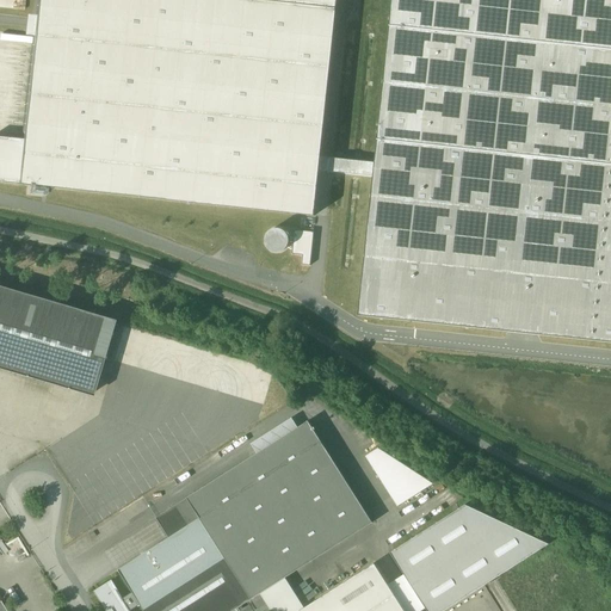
[(18,184),(314,215),(320,156),(337,0),(37,0),(23,140),(18,184)]
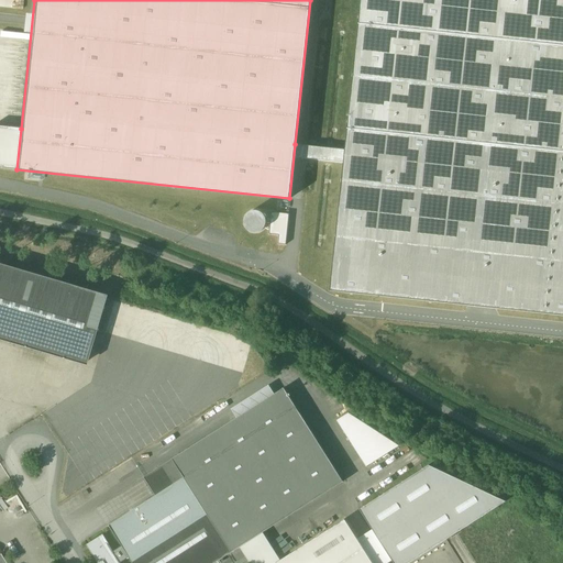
[(562,0),(361,0),(345,150),(343,164),(330,290),(562,315),(562,0)]
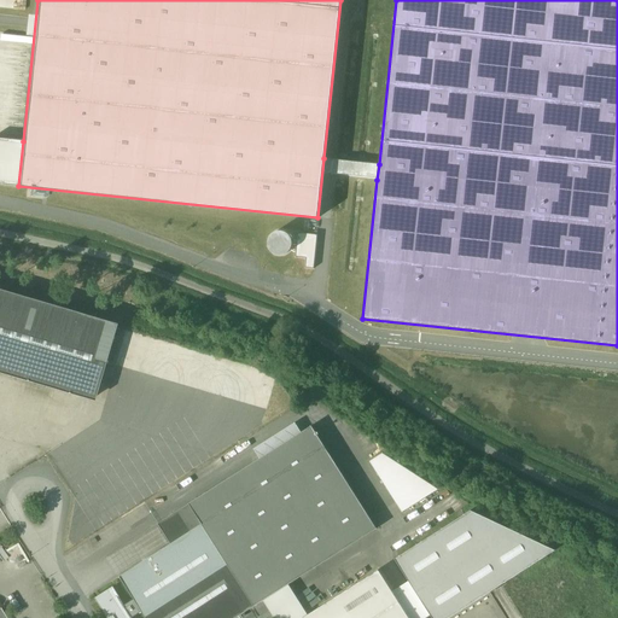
[(0,184),(18,186),(23,141),(0,139),(0,184)]
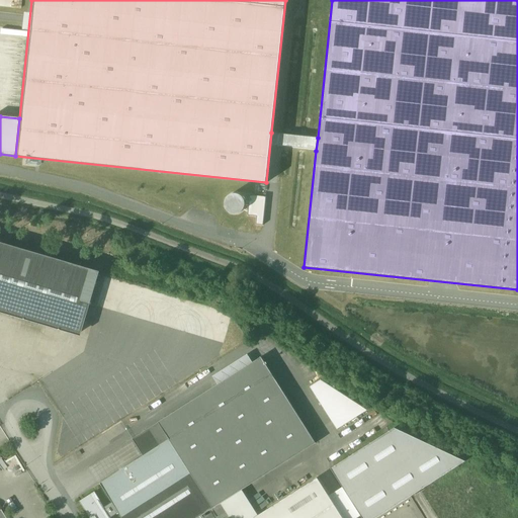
[(270,146),(316,151),(318,138),(271,133),(270,146)]
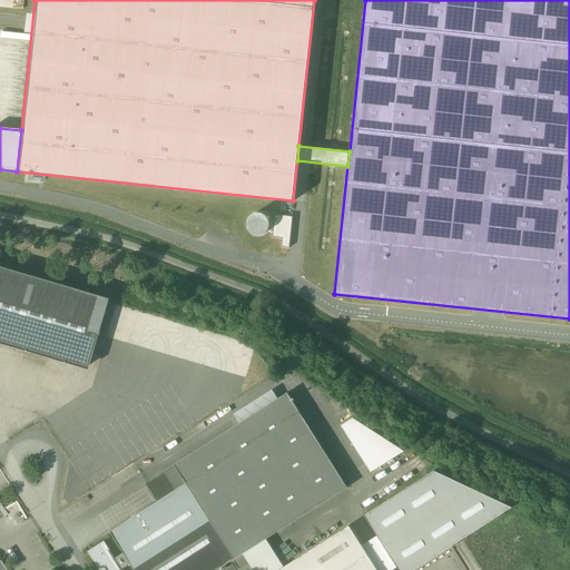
[(282,245),(288,246),(293,216),(275,214),(273,236),(283,237),(282,245)]
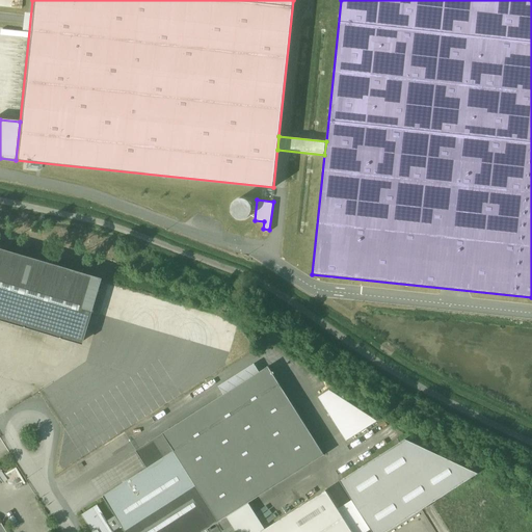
[(0,319),(21,325),(20,327),(32,331),(33,329),(45,333),(44,335),(56,338),(56,336),(81,343),(89,313),(97,289),(99,282),(86,278),(87,276),(75,272),(75,274),(62,271),(63,269),(51,266),(51,268),(38,264),(40,262),(27,259),(27,261),(3,254),(3,251),(0,250),(0,319)]
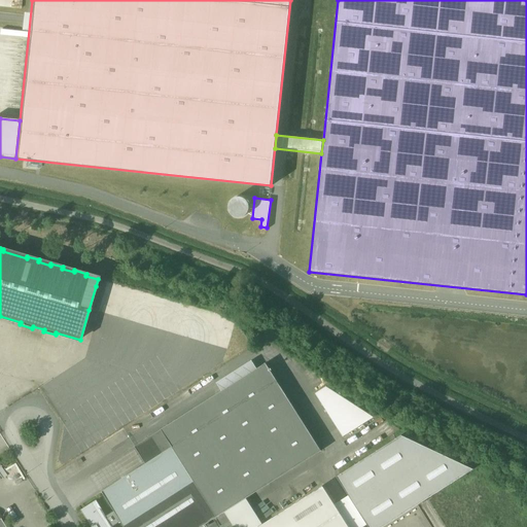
[(102,287),(96,286),(89,310),(95,311),(102,287)]
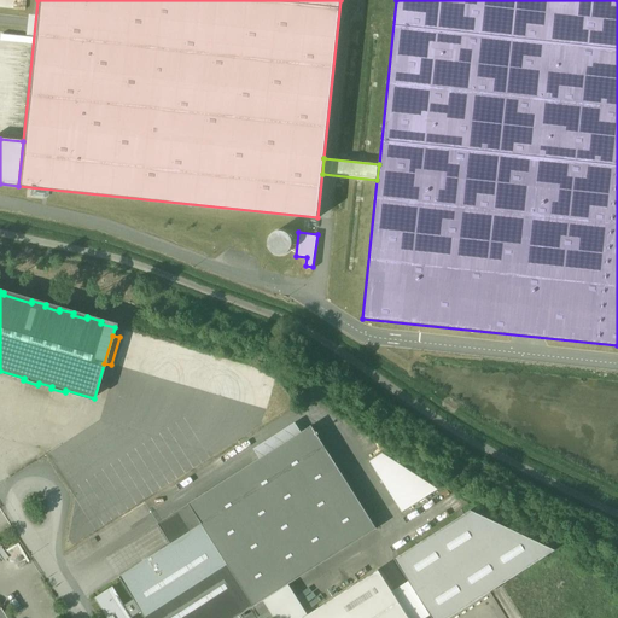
[(69,528),(74,544),(231,443),(222,445),(221,443),(229,441),(226,435),(226,438),(216,441),(213,426),(216,424),(215,415),(204,400),(200,389),(191,391),(191,389),(185,392),(180,386),(188,380),(155,390),(150,377),(144,380),(146,386),(92,421),(97,441),(104,452),(88,461),(98,491),(79,503),(87,516),(69,528)]
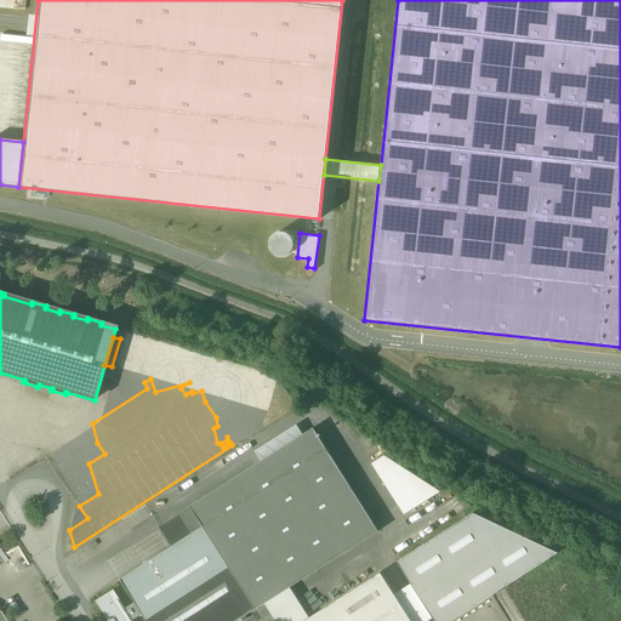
[(255,451),(261,461),(303,436),(296,426),(255,451)]
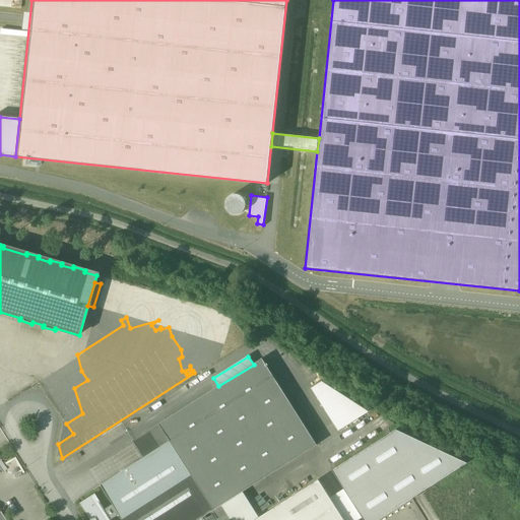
[(120,515),(123,519),(198,519),(317,445),(262,359),(254,365),(218,386),(159,425),(171,442),(144,458),(101,485),(113,505),(120,515)]
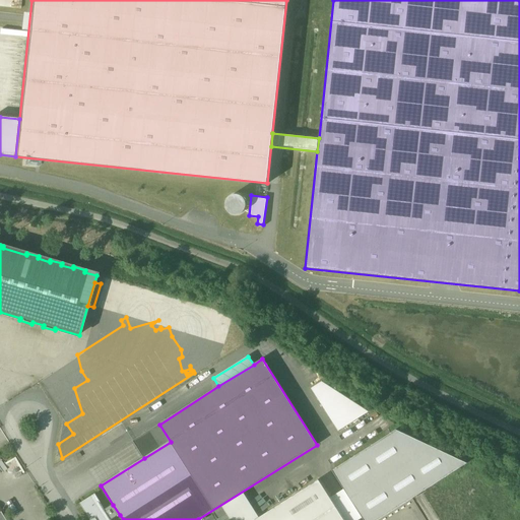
[(371,410),(320,381),(311,386),(337,430),(371,410)]
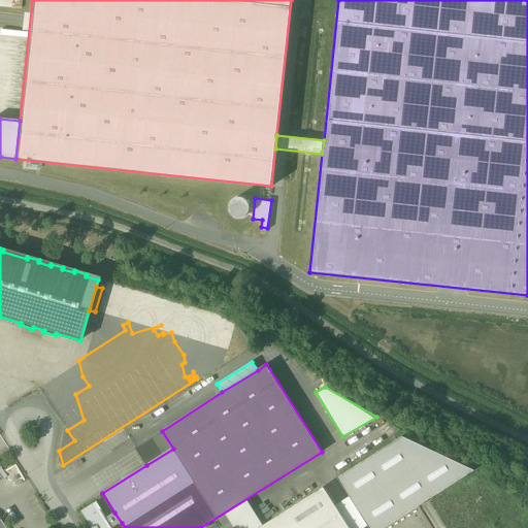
[(162,431),(135,448),(146,465),(173,449),(162,431)]
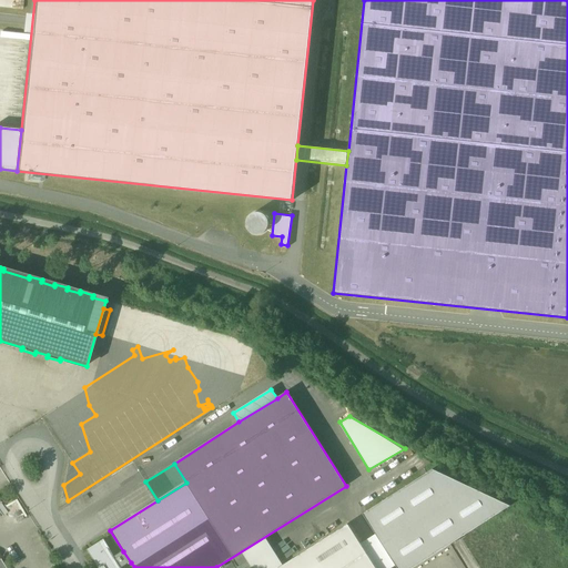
[(413,567),(510,506),(433,469),(362,515),(395,567),(413,567)]
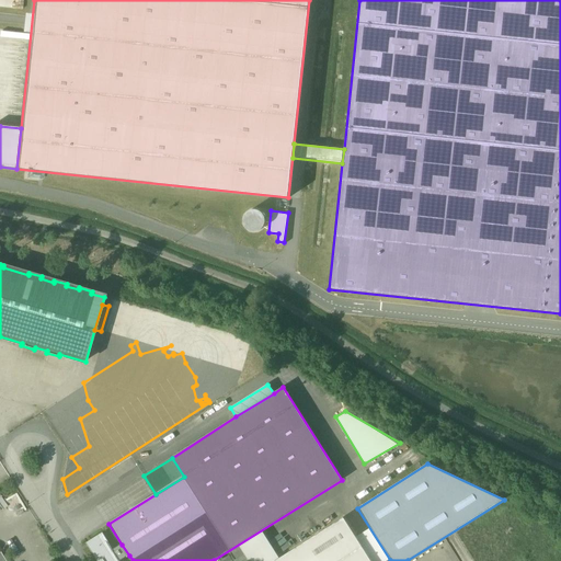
[(371,560),(344,517),(313,537),(275,560),(371,560)]
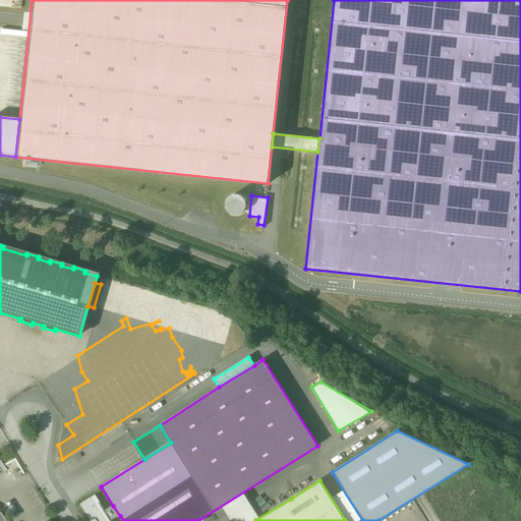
[(111,520),(105,511),(96,497),(82,505),(93,520),(111,520)]
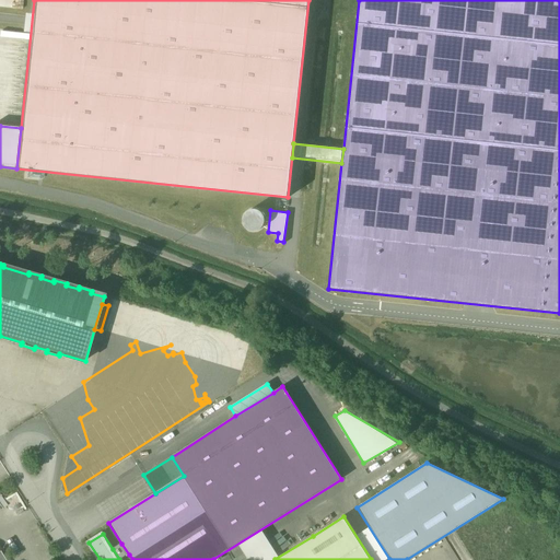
[(119,559),(129,555),(121,544),(113,549),(119,559)]
